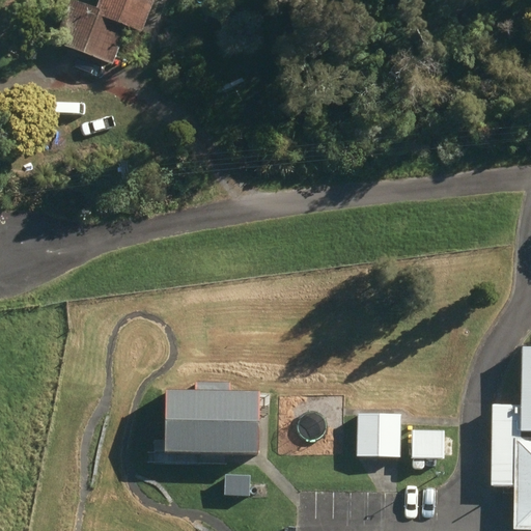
[(55,43),(112,65),(136,7),(149,14),(154,0),(100,0),(95,10),(72,1),(55,43)]
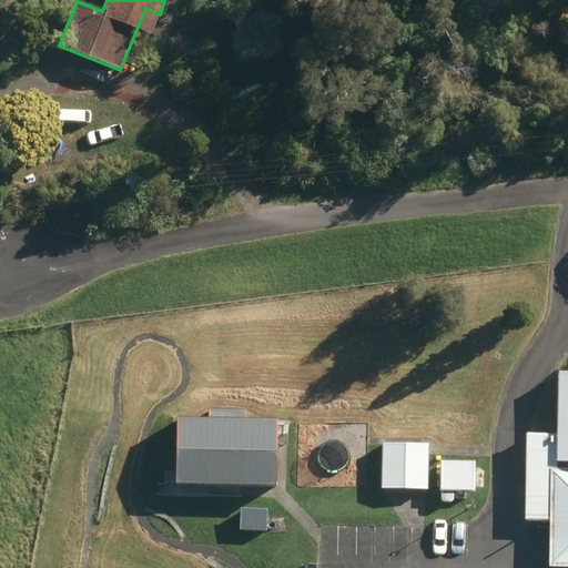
[(567,567),(567,373),(558,373),(557,436),(526,436),(525,521),(550,523),(548,567),(567,567)]
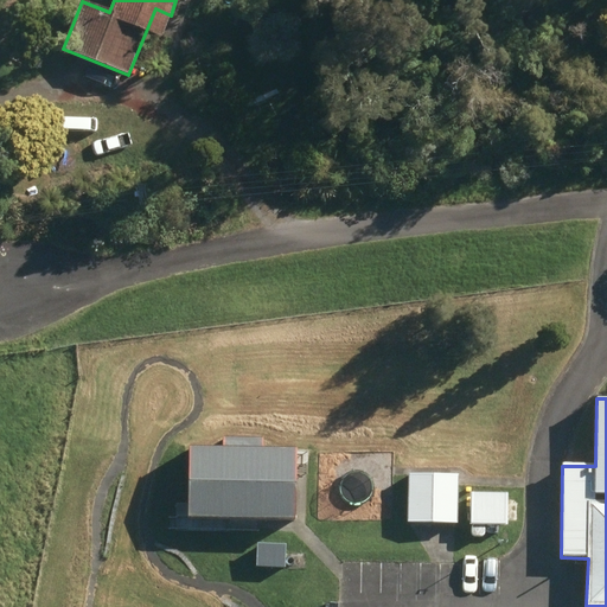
[(189,518),(294,519),(295,449),(261,449),(261,440),(224,439),(224,448),(190,448),(189,502),(189,518)]
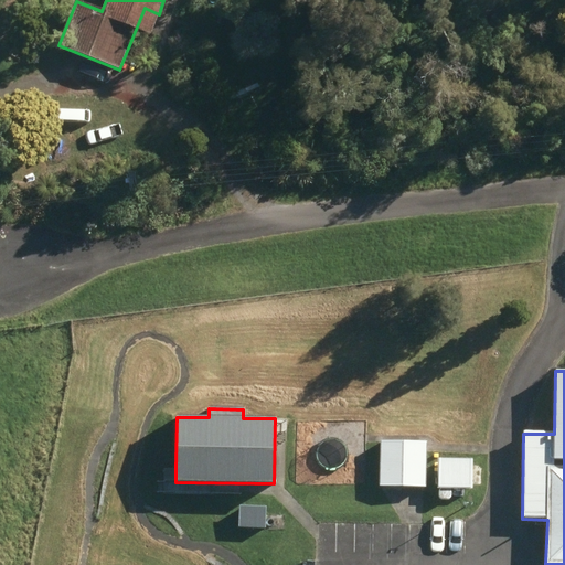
[(379,488),(424,488),(425,444),(380,443),(379,488)]
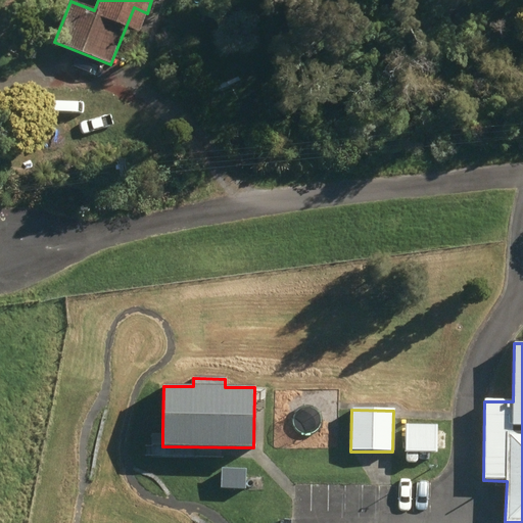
[(408,462),(418,462),(417,454),(422,454),(422,460),(430,459),(430,454),(437,454),(437,426),(405,426),(405,453),(408,453),(408,462)]
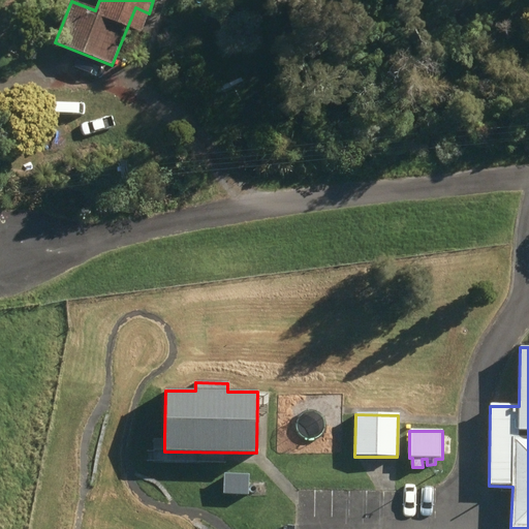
[(224,493),(249,494),(250,474),(225,473),(224,493)]
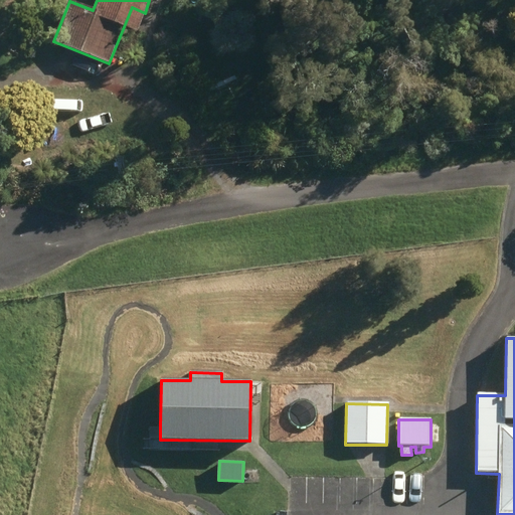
All buildings are outlined.
